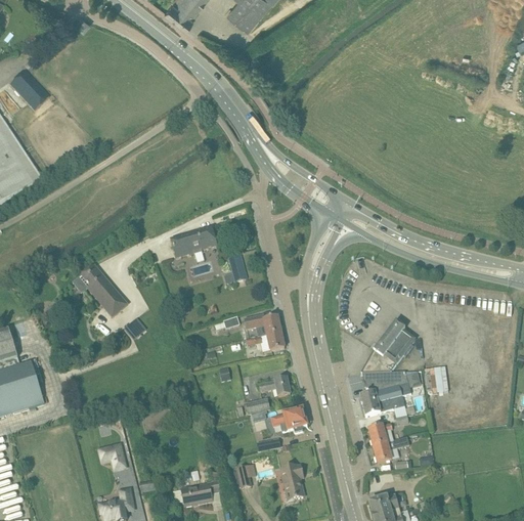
[(179,0),(176,4),(173,1),(171,3),(165,10),(186,28),(193,18),(192,16),(206,0),(237,0),(228,12),(249,29),(255,22),(272,0),(179,0)]
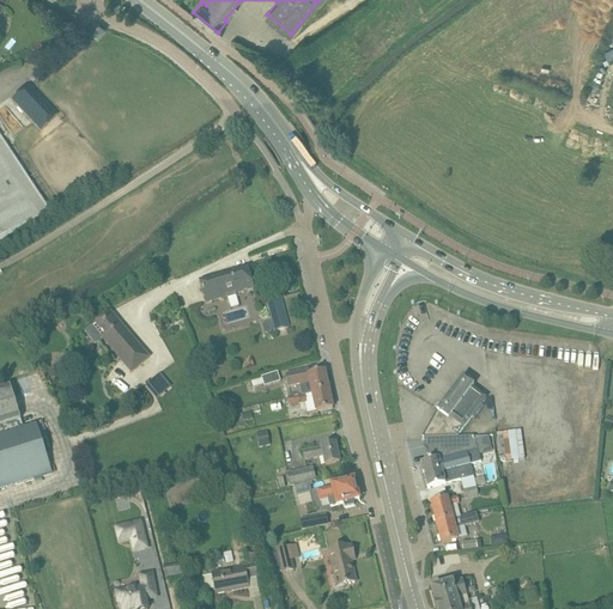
[(92,30),(98,35),(104,26),(98,22),(92,30)]
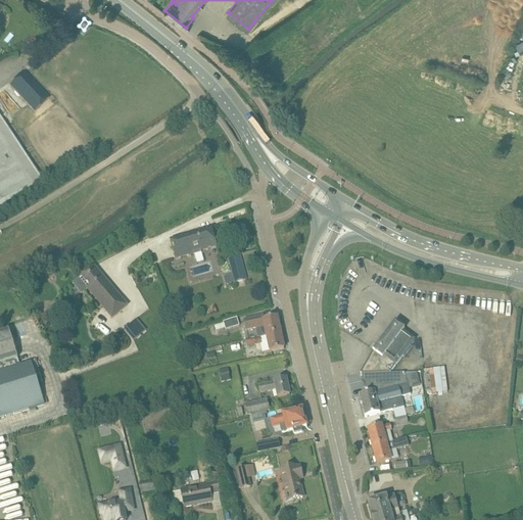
[(10,82),(35,108),(49,95),(25,68),(10,82)]
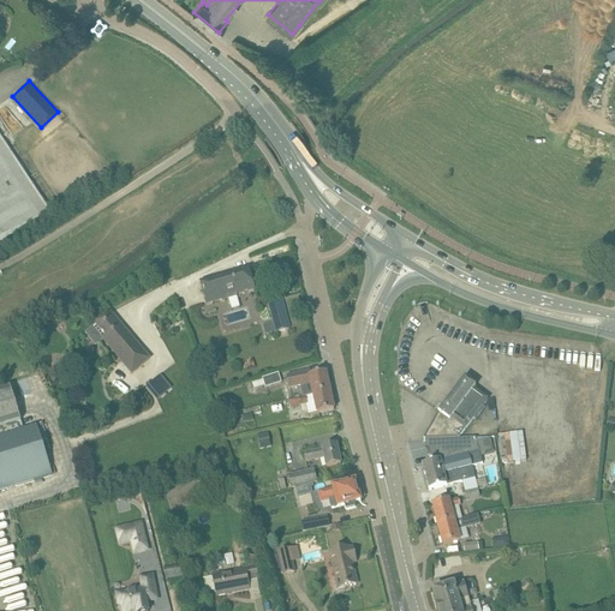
[(0,238),(48,208),(0,133),(0,238)]
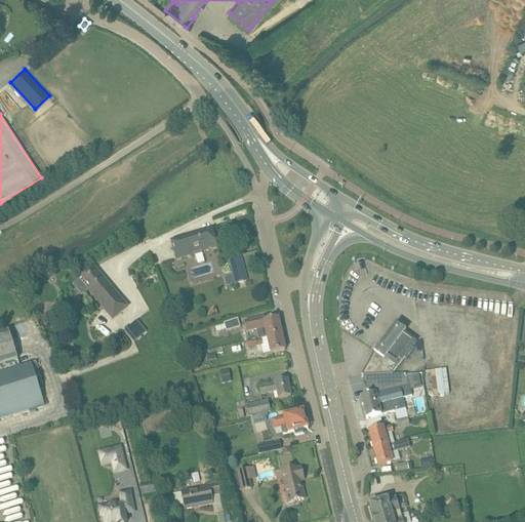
[(171,238),(176,256),(218,244),(212,226),(171,238)]
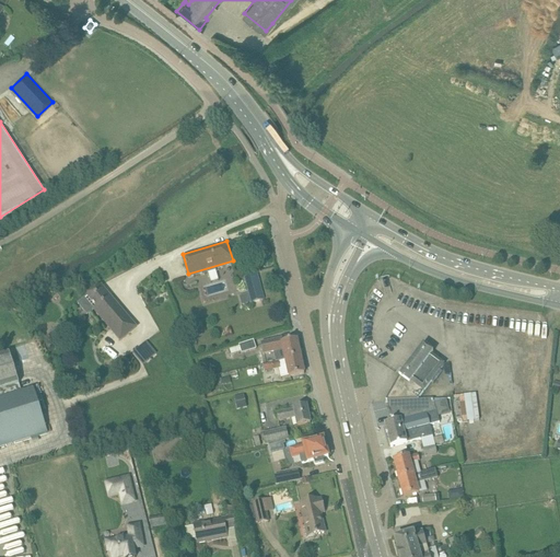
[(258,270),(244,275),(248,290),(251,300),(265,296),(258,270)]
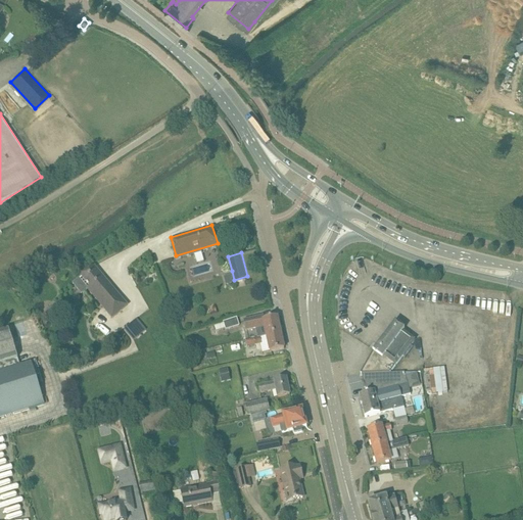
[(88,286),(112,315),(127,302),(94,264),(82,274),(90,284),(88,286)]
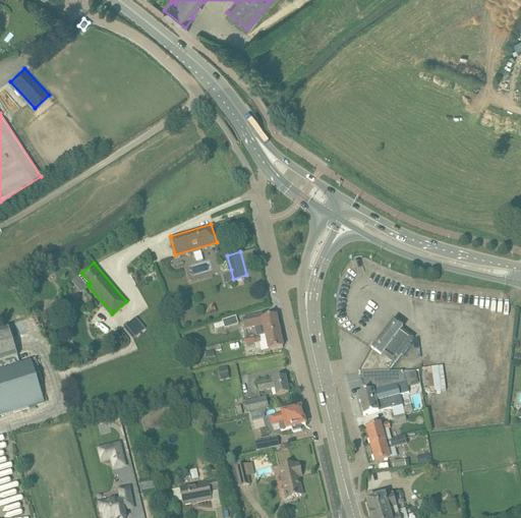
[(264,322),(266,332),(280,329),(276,312),(271,313),(270,310),(263,312),(243,317),(245,326),(264,322)]
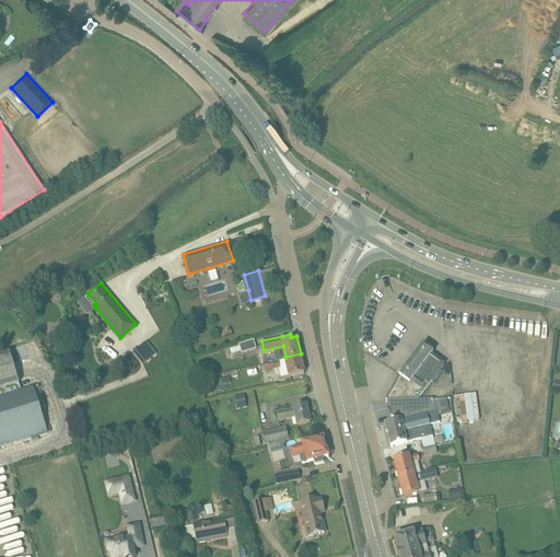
[(132,349),(143,362),(156,350),(146,338),(132,349)]
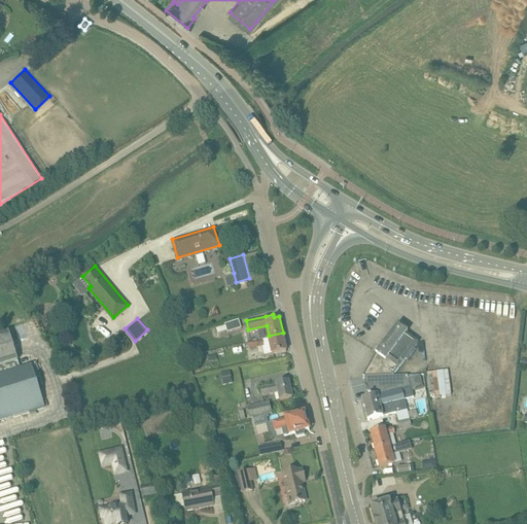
[(224,322),(226,329),(241,325),(238,318),(224,322)]
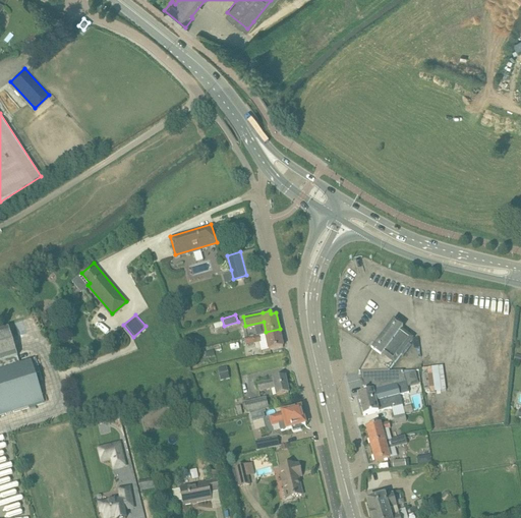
[(371,347),(359,369),(360,369),(389,368),(413,336),(402,327),(403,325),(394,318),(371,347)]
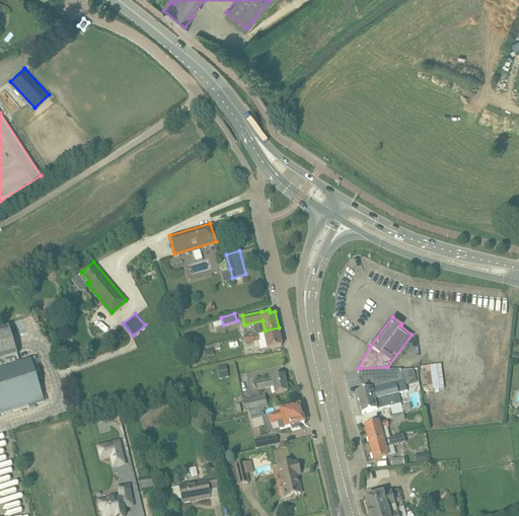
[(9,324),(0,326),(0,358),(18,353),(9,324)]
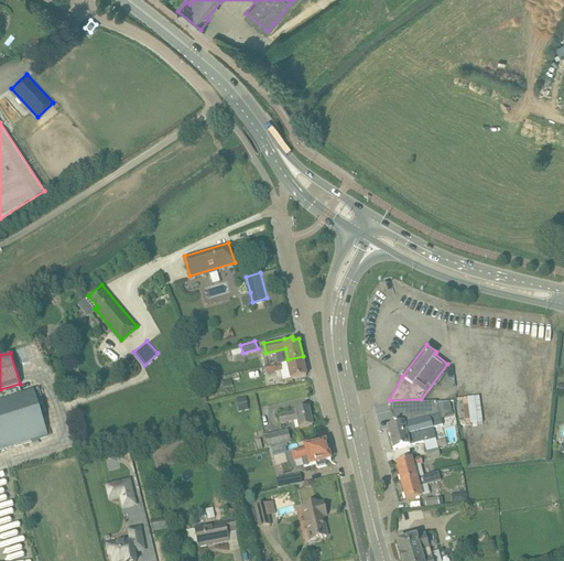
[(303,356),(288,359),(291,376),(306,374),(303,356)]
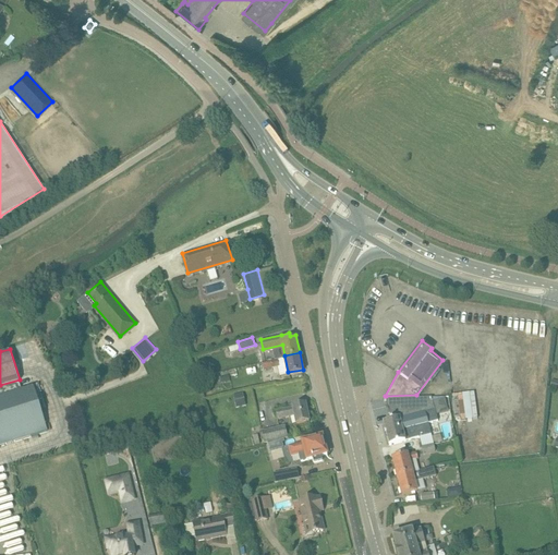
[(269,359),(270,365),(279,364),(277,357),(269,359)]
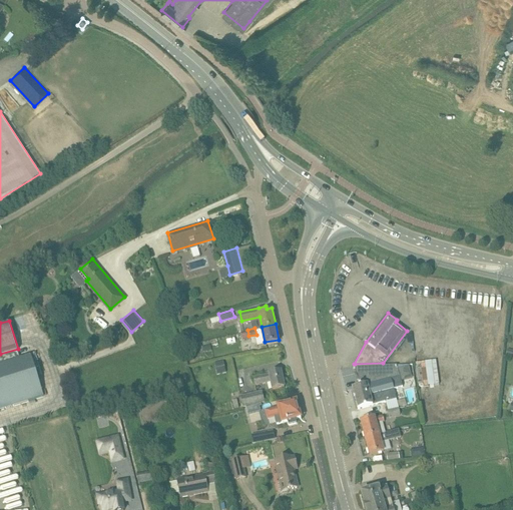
[(0,362),(20,356),(18,349),(0,354),(0,362)]
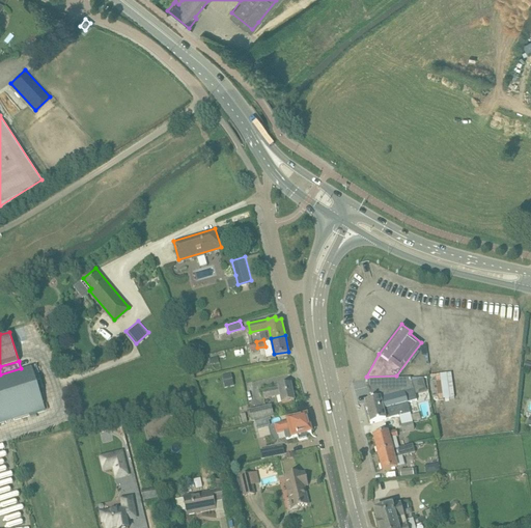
[(0,421),(46,408),(32,365),(21,368),(0,374),(0,421)]
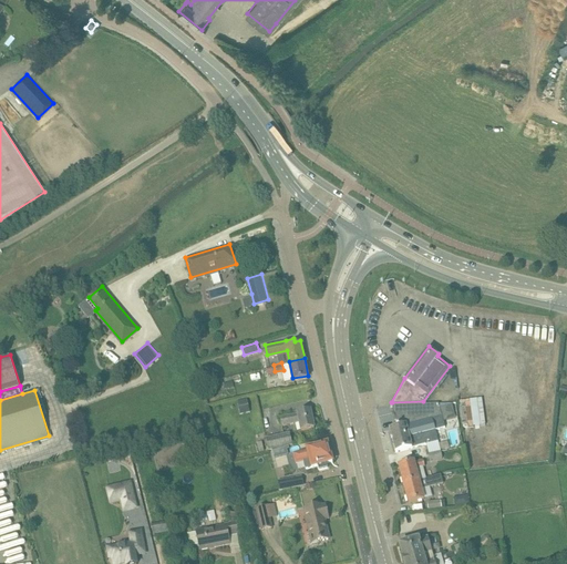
[(238,410),(248,408),(245,395),(235,398),(238,410)]
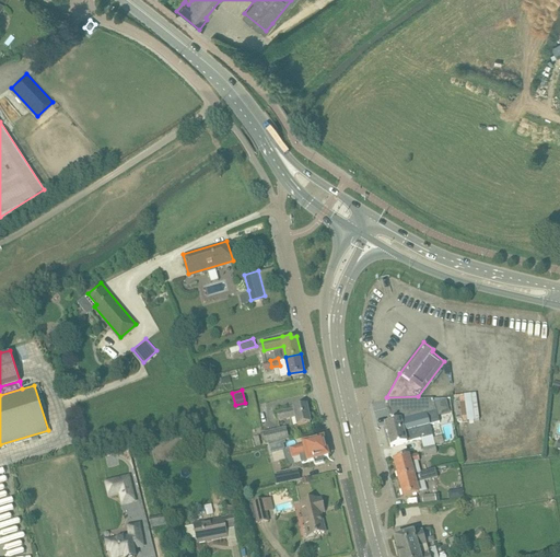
[(461,418),(477,417),(475,390),(458,391),(461,418)]
